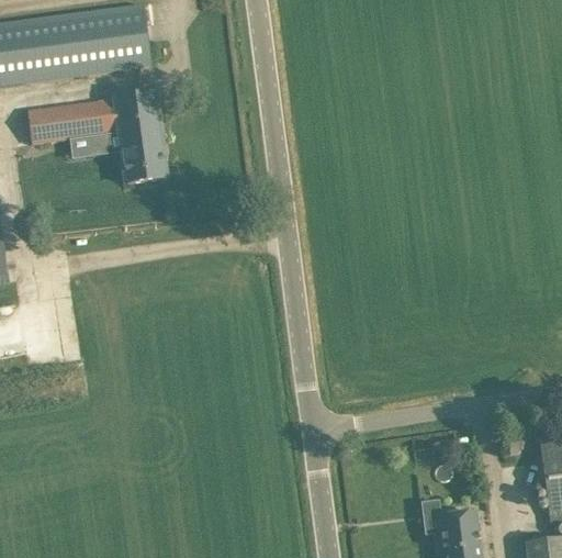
[(0,84),(152,64),(143,2),(0,21),(0,84)]
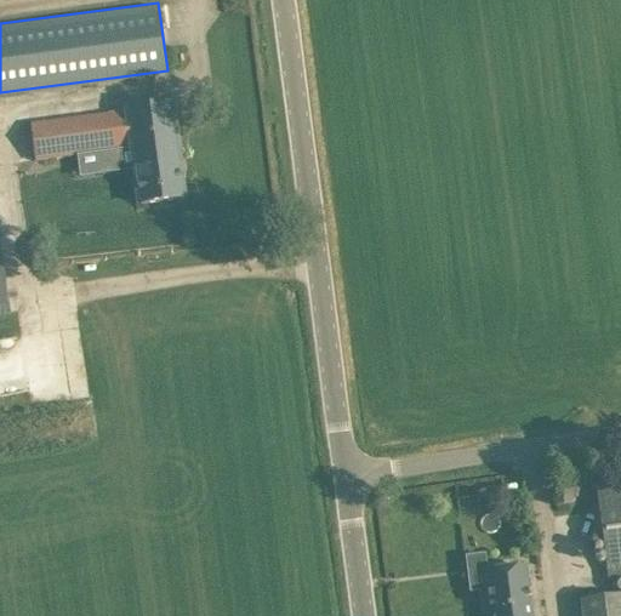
[(180,161),(171,101),(147,103),(33,118),(36,146),(38,155),(106,147),(132,143),(135,169),(140,200),(158,198),(182,195),(178,163),(178,161),(180,161)]
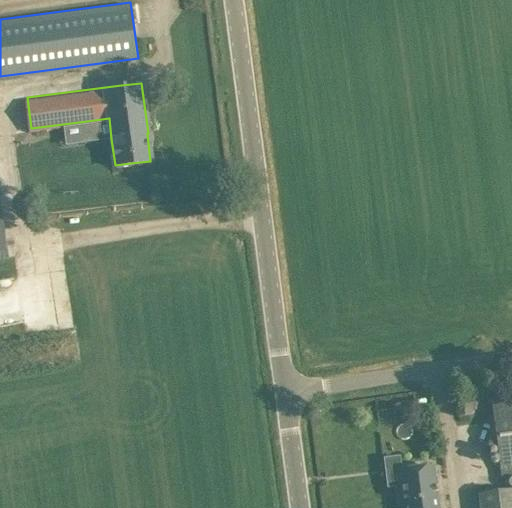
[(0,256),(9,256),(0,201),(0,256)]
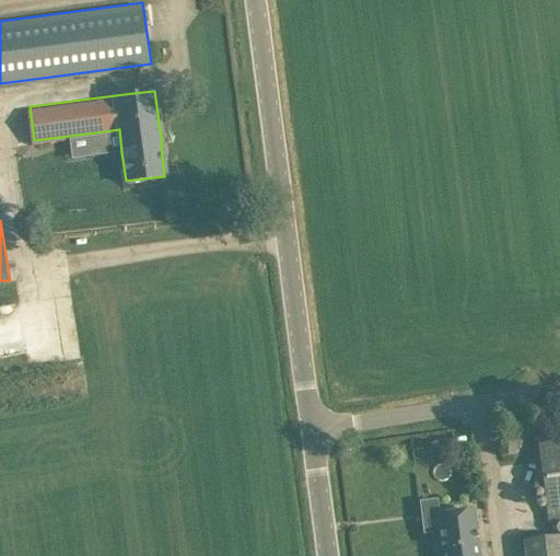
[(559,431),(538,435),(549,522),(559,521),(559,431)]
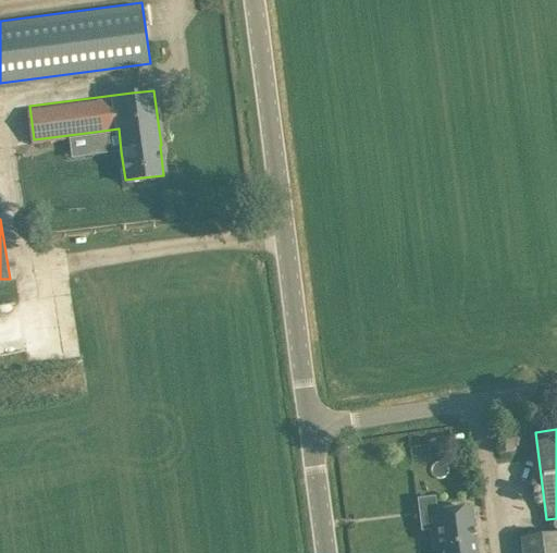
[(510,433),(497,434),(498,451),(512,449),(510,433)]
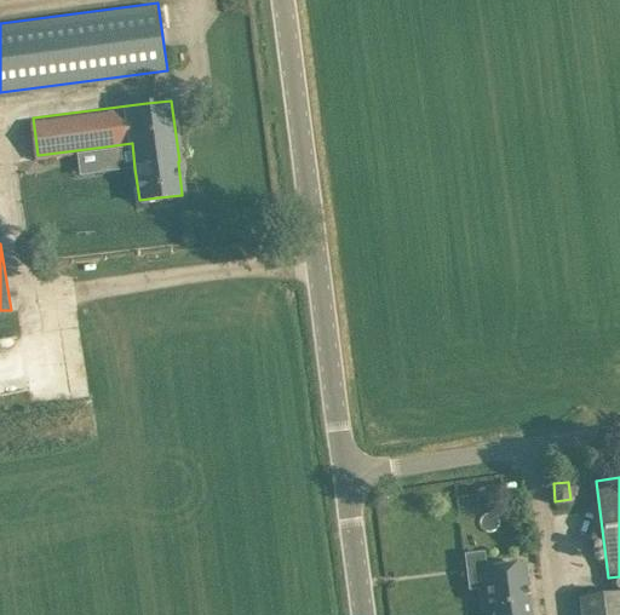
[(480,585),(483,614),(530,614),(524,562),(484,568),(487,585),(480,585)]
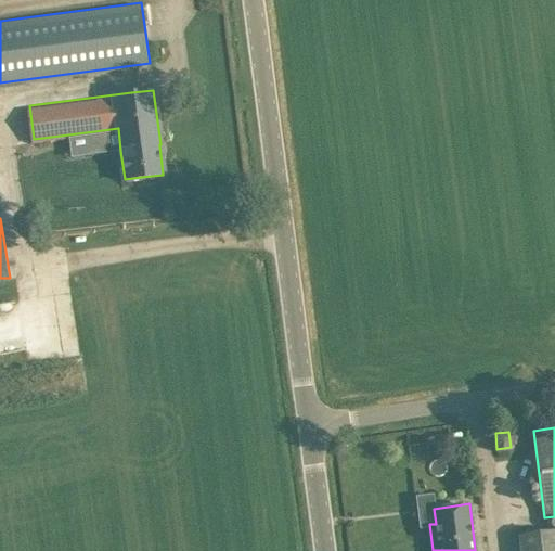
[(521,550),(554,550),(554,530),(520,536),(521,550)]
